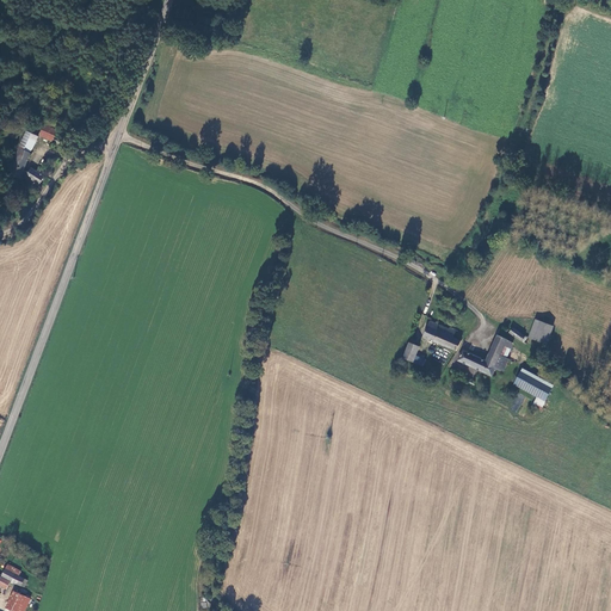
[(51,143),(54,137),(59,128),(45,122),(39,137),(51,143)]
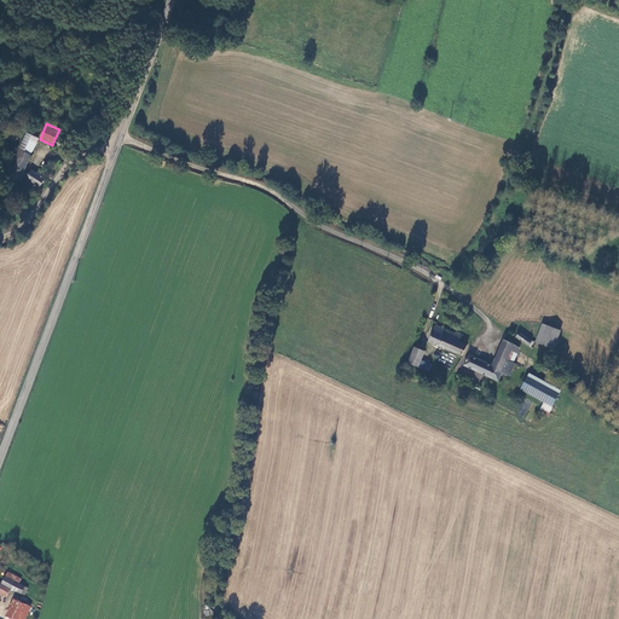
[(17,152),(29,157),(36,139),(24,136),(17,152)]
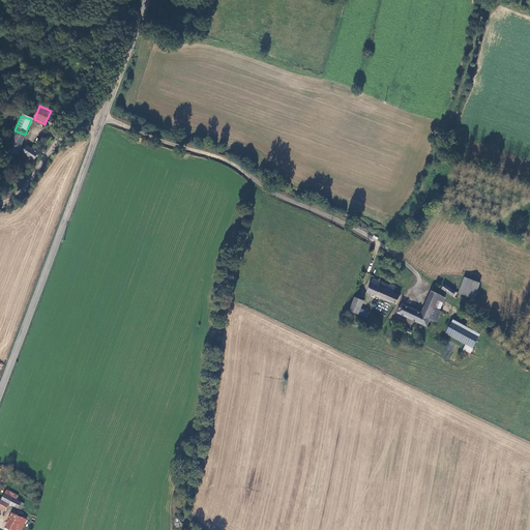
[(45,124),(53,128),(56,123),(47,119),(45,124)]
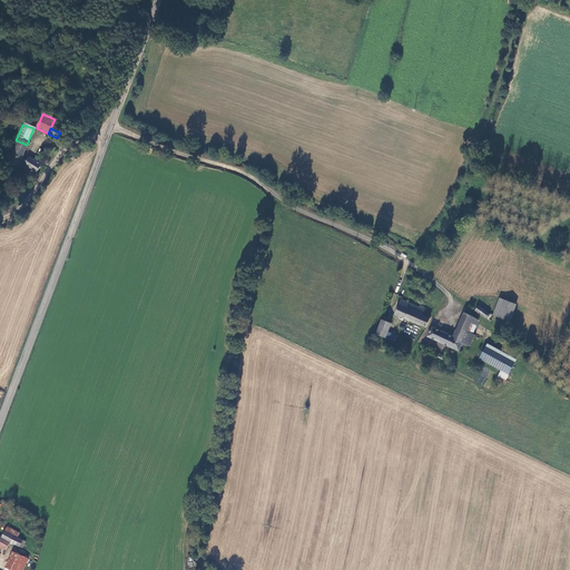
[(18,168),(27,145),(16,140),(13,147),(12,146),(10,151),(13,153),(9,165),(18,168)]
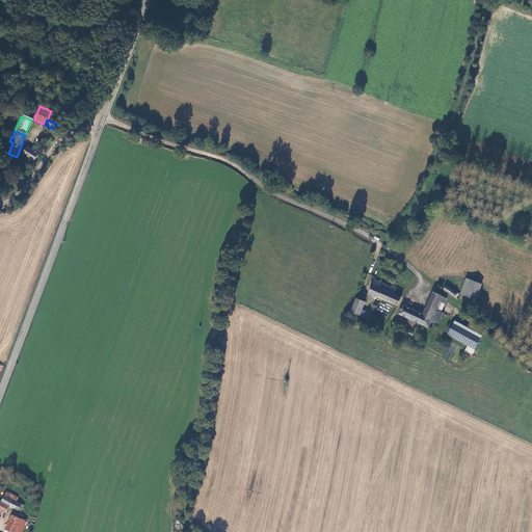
[(32,162),(36,156),(38,153),(31,149),(30,152),(25,149),(21,155),(32,162)]
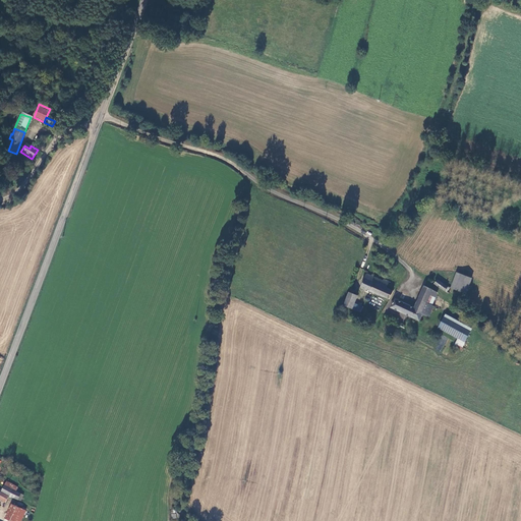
[(471,277),(458,273),(453,288),(466,293),(471,277)]
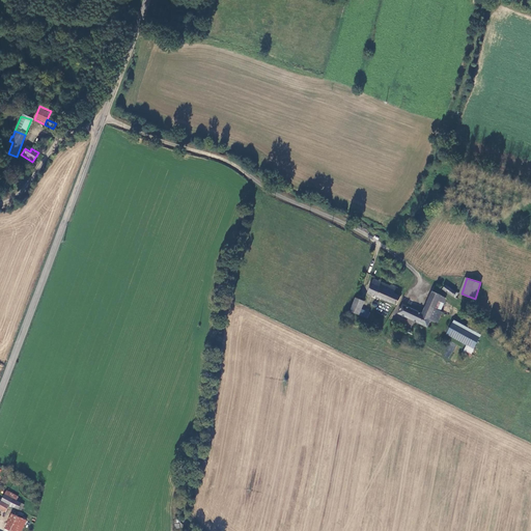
[(397,306),(401,297),(394,294),(396,288),(390,285),(390,286),(374,280),(368,294),(397,306)]
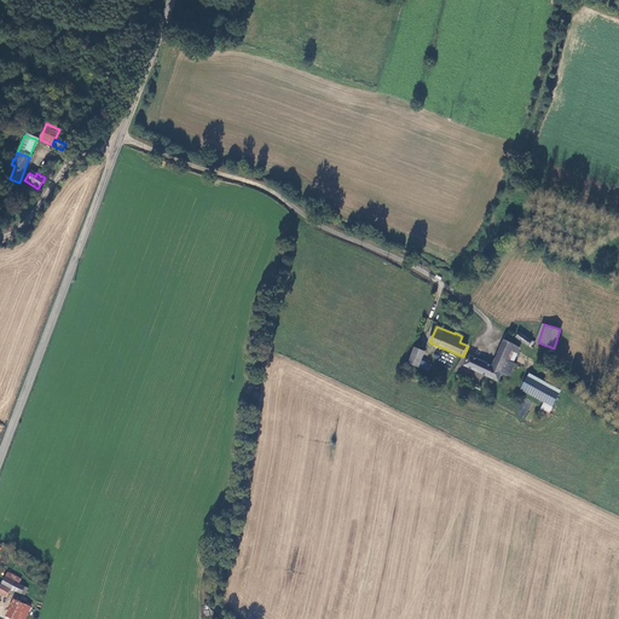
[(532,340),(519,330),(515,336),(528,346),(532,340)]
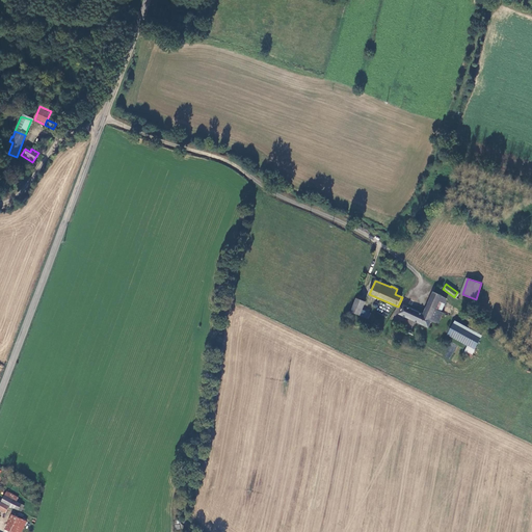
[(432,292),(423,315),(433,319),(432,322),(437,324),(443,314),(441,313),(434,310),(441,296),(432,292)]
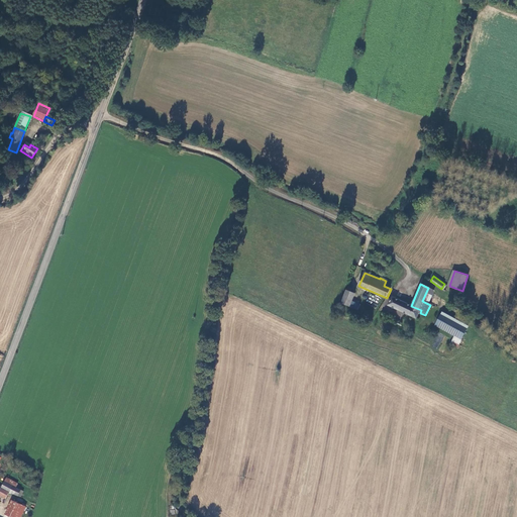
[(347,288),(341,304),(349,308),(355,294),(350,292),(351,290),(347,288)]
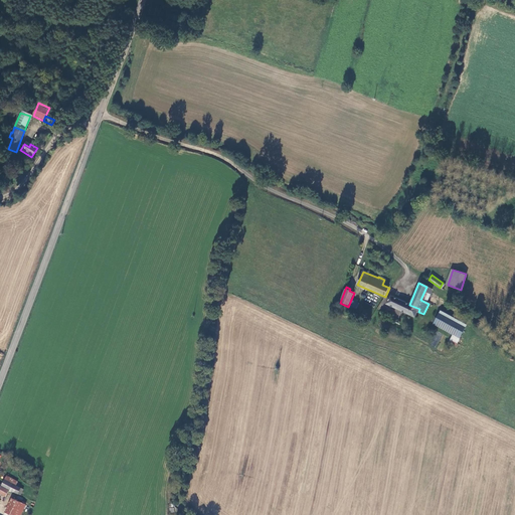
[(433,289),(426,287),(420,300),(426,303),(433,289)]
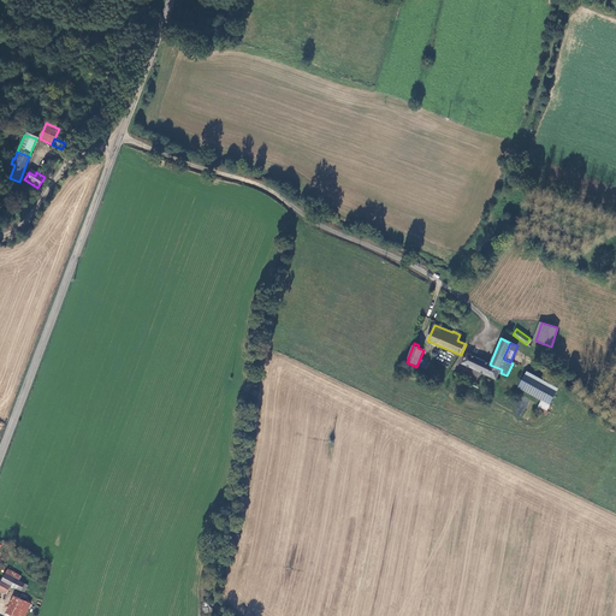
[(502,369),(490,365),(466,354),(461,365),(497,380),(501,373),(502,369)]
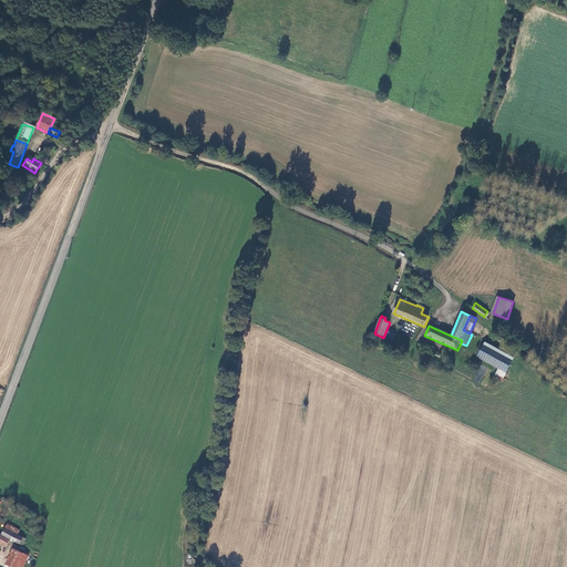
[(505,374),(513,362),(484,346),(477,358),(498,370),(505,374)]
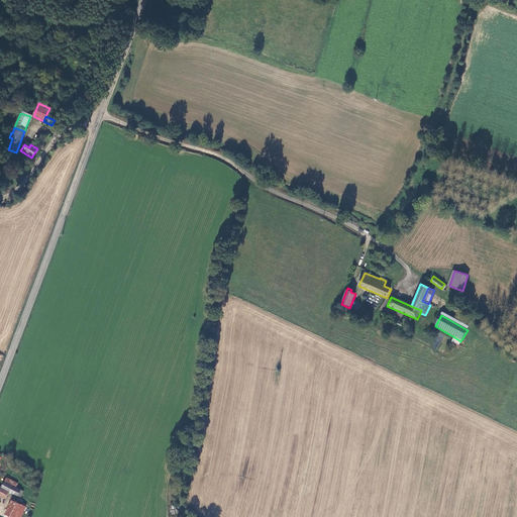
[(456,348),(460,341),(454,337),(449,344),(456,348)]
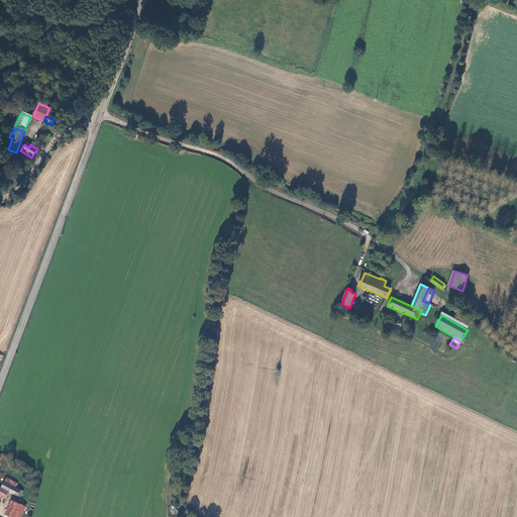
[(14,478),(11,483),(18,488),(21,489),(24,484),(14,478)]
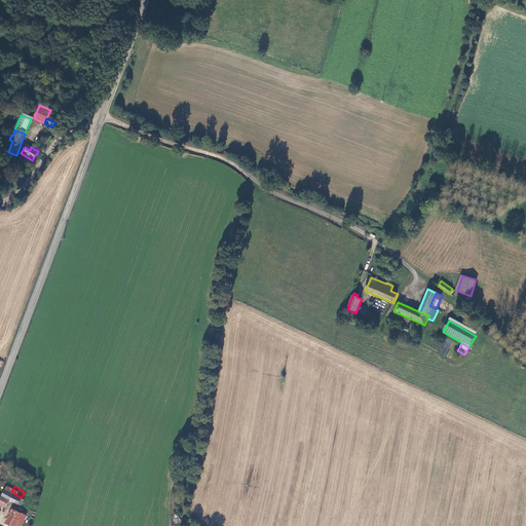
[(9,490),(6,496),(3,503),(9,509),(14,500),(16,501),(19,496),(11,491),(9,490)]
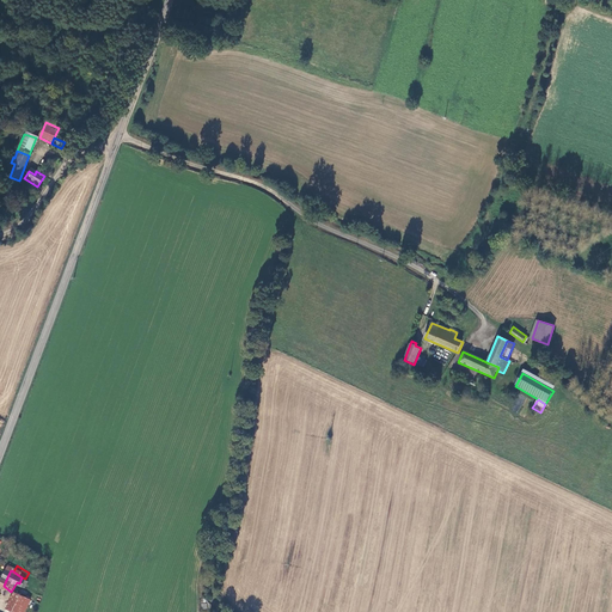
[(22,577),(19,583),(20,585),(31,591),(35,583),(25,579),(22,577)]
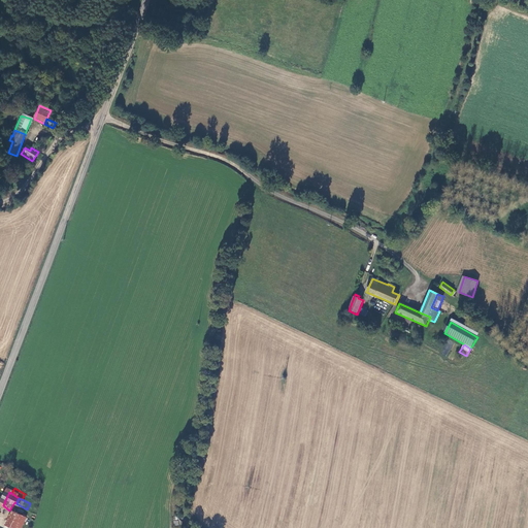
[(26,527),(31,521),(20,515),(11,527),(26,527)]
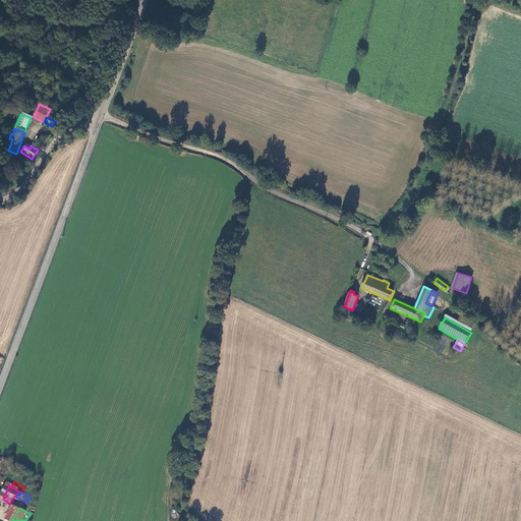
[(179,510),(172,509),(171,518),(178,518),(179,510)]
